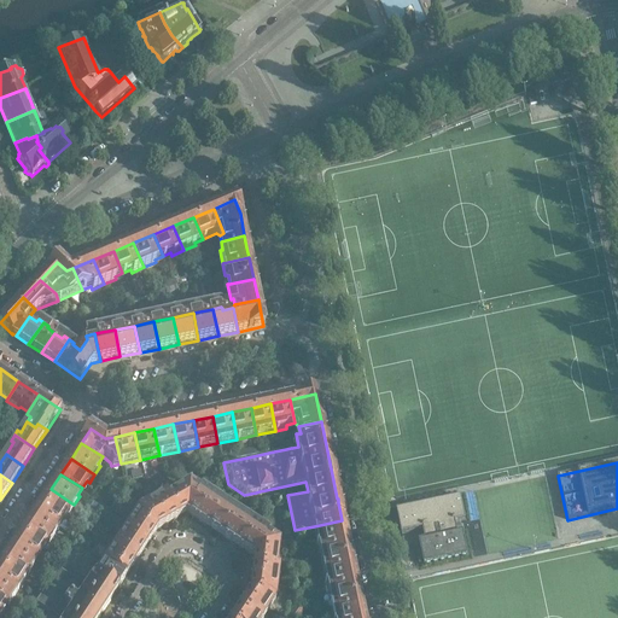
[(242,520),(232,514),(225,509),(227,508),(222,505),(217,502),(216,505),(205,497),(207,495),(202,491),(200,494),(191,488),(167,501),(178,519),(186,514),(233,544),(248,522),(243,519),(242,520)]
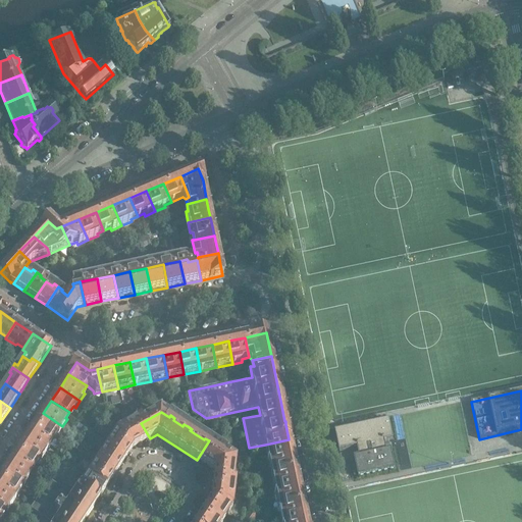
[(62,426),(43,413),(34,426),(52,438),(56,432),(58,433),(62,426)]
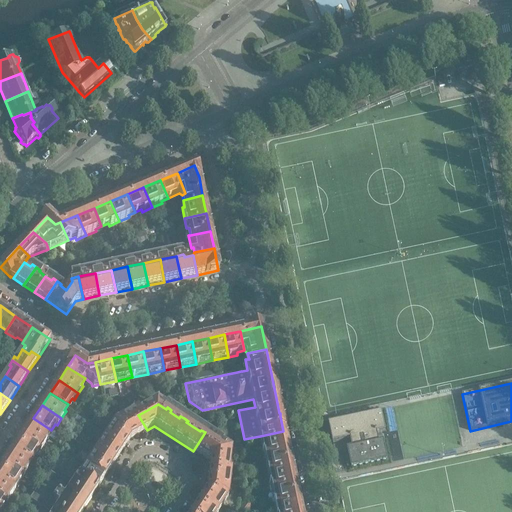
[(236,418),(234,411),(227,413),(228,420),(236,418)]
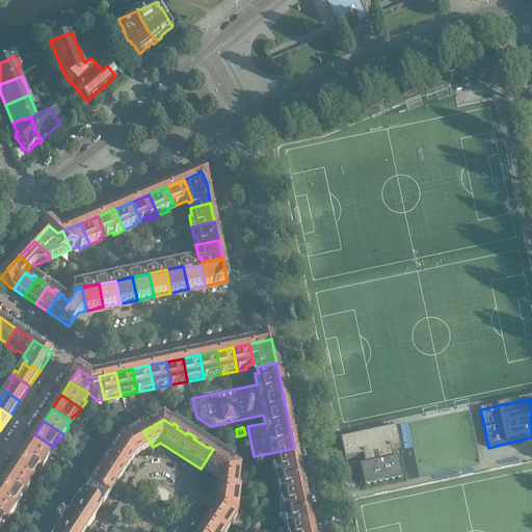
[(153,447),(143,431),(142,428),(136,431),(137,433),(131,436),(141,453),(153,447)]
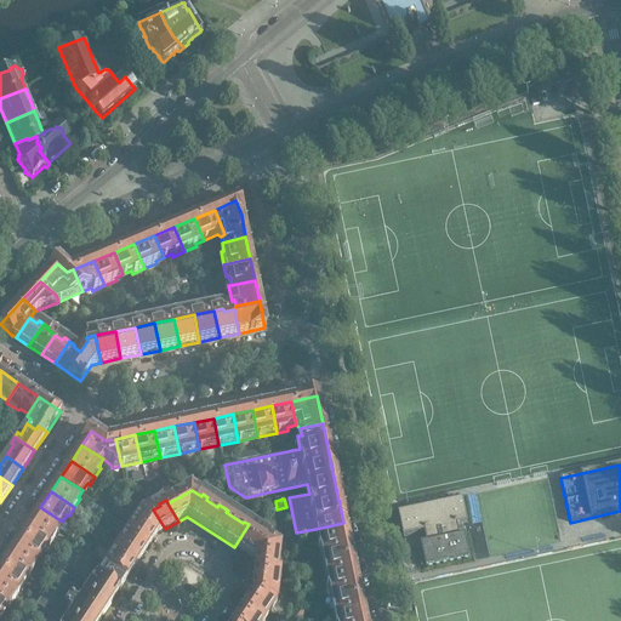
[(460,536),(457,527),(468,524),(463,500),(399,514),(404,537),(426,534),(427,543),(421,545),(427,569),(471,559),(466,535),(460,536)]
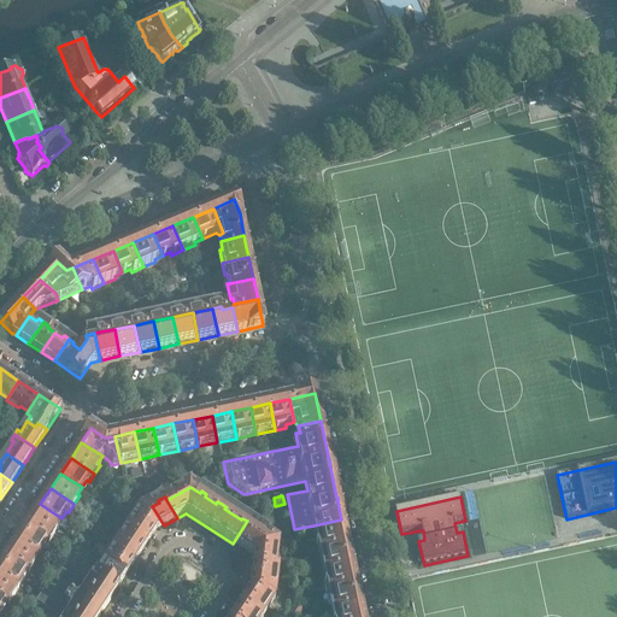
[(57,526),(62,518),(40,504),(30,519),(53,535),(59,527),(57,526)]
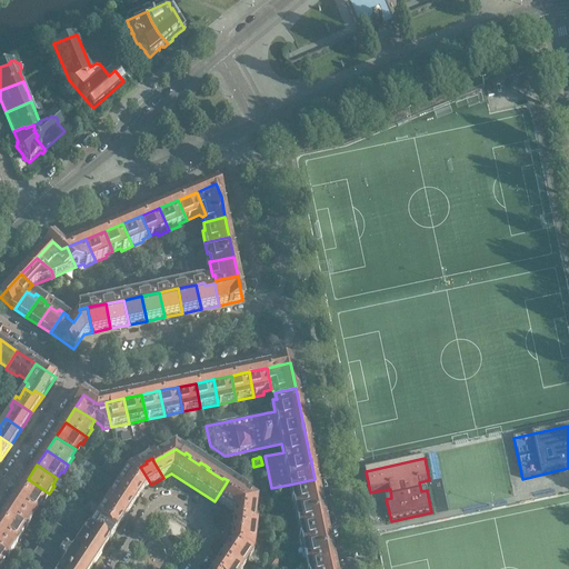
[(151,485),(140,467),(126,475),(122,480),(141,492),(143,489),(151,485)]
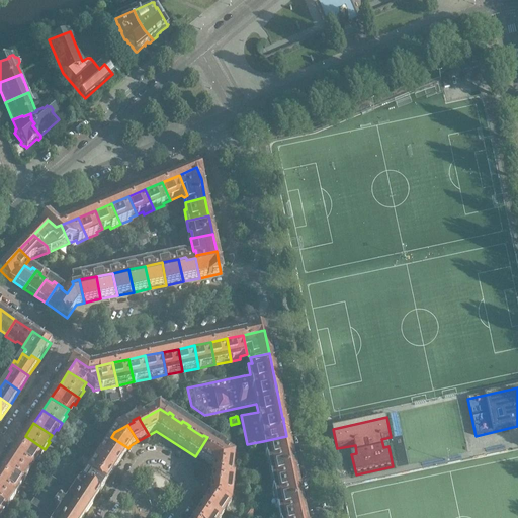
[(45,449),(25,436),(16,449),(34,461),(38,455),(40,456),(45,449)]
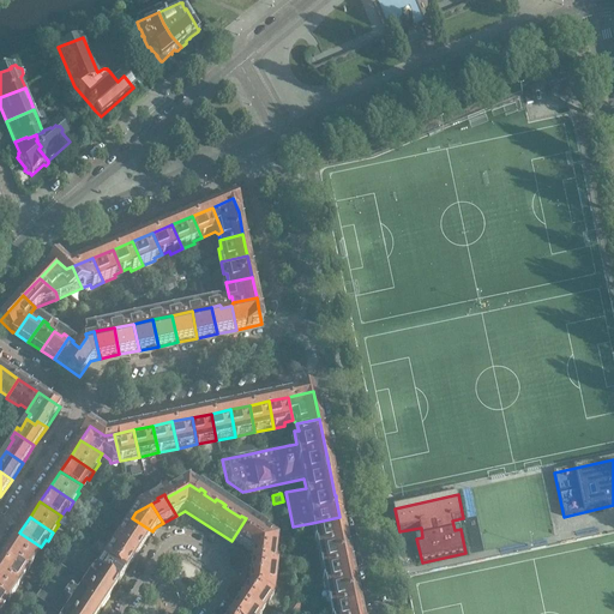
[(343,535),(339,517),(312,523),(317,542),(344,536),(344,535),(343,535)]
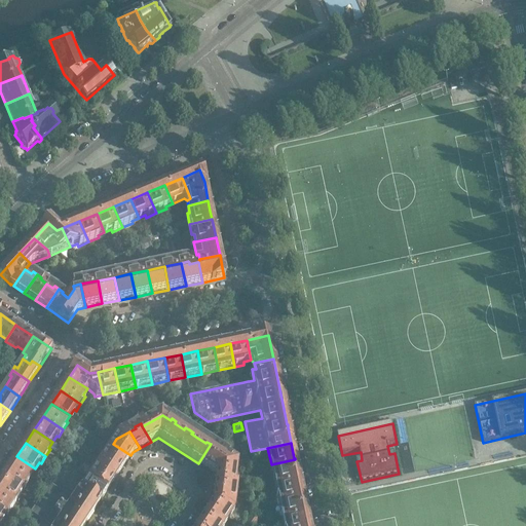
[(123,466),(130,455),(113,444),(109,450),(108,449),(104,454),(106,455),(123,466)]
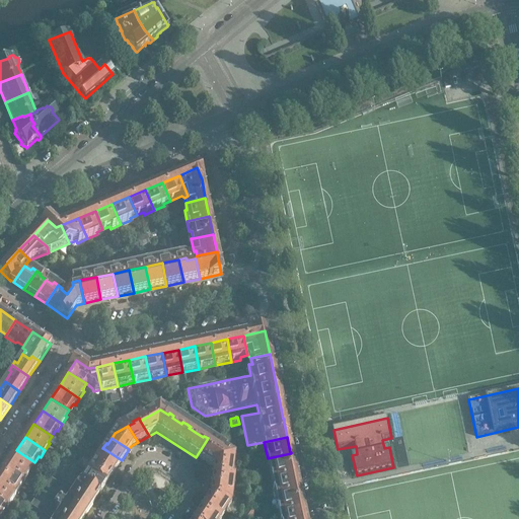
[(204,462),(215,446),(210,442),(212,440),(208,438),(196,457),(204,462)]
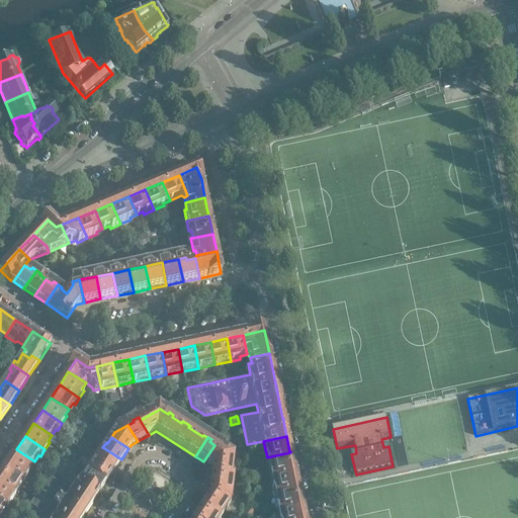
[(229,479),(231,455),(224,450),(225,449),(221,446),(220,447),(214,445),(203,461),(212,467),(211,477),(229,479)]
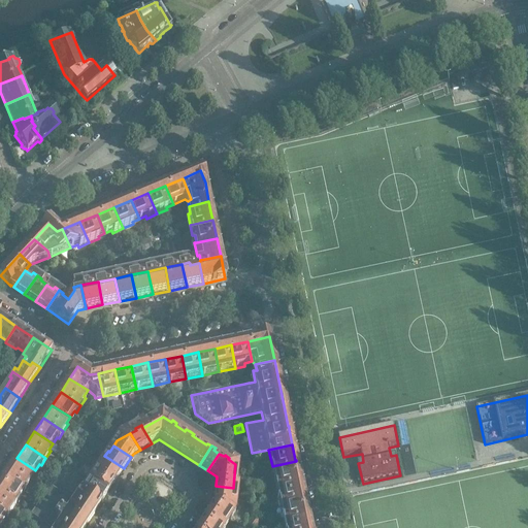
[(116,481),(124,468),(106,457),(102,463),(100,462),(97,467),(116,481)]
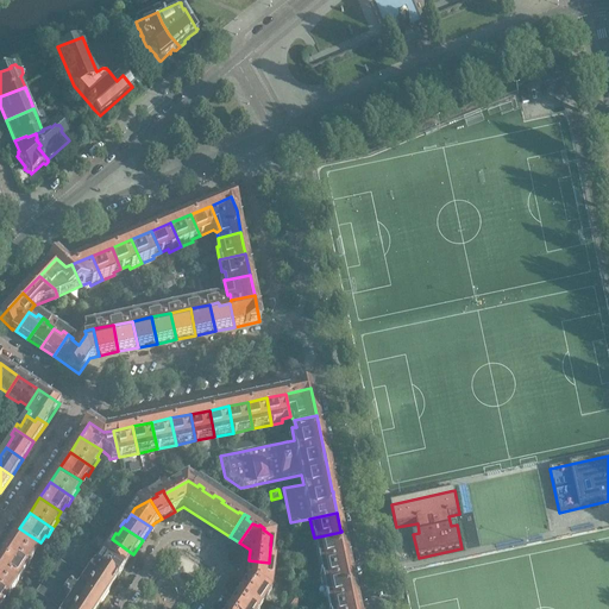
[(36,548),(41,542),(19,528),(10,544),(32,559),(38,551),(36,548)]
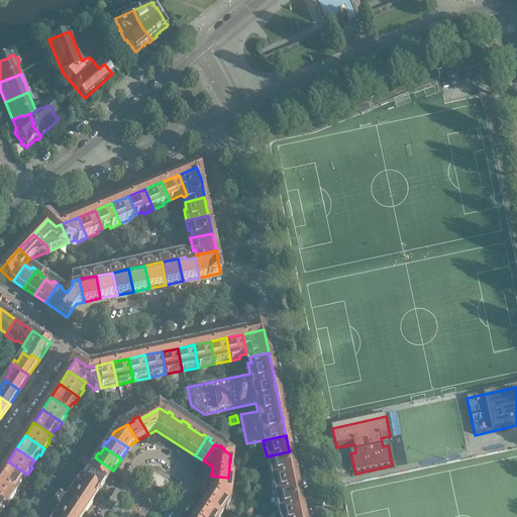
[(293,468),(291,459),(290,452),(290,451),(267,456),(270,473),(293,468)]
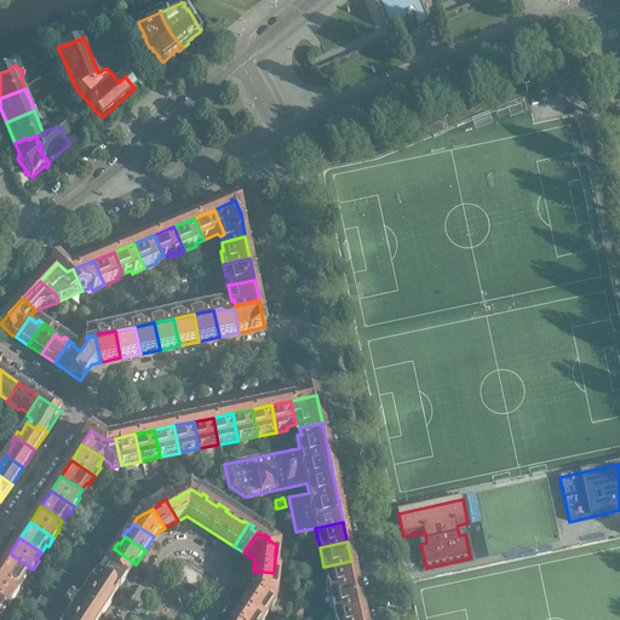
[(136,564),(114,549),(109,556),(112,557),(107,564),(127,578),(136,564)]
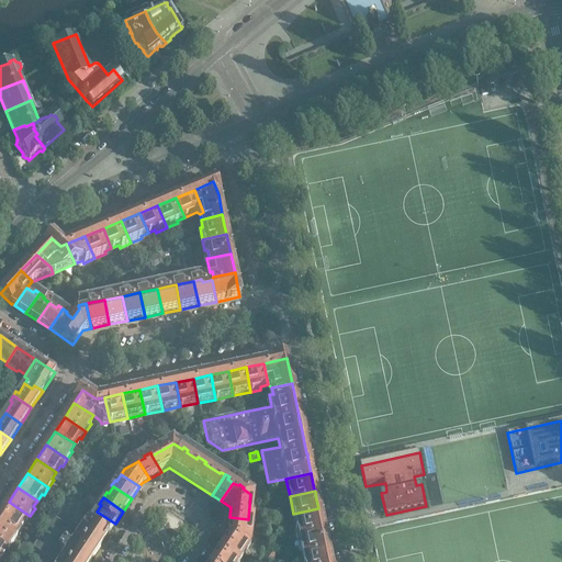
[(30,516),(9,502),(0,514),(0,516),(19,528),(23,523),(25,524),(30,516)]
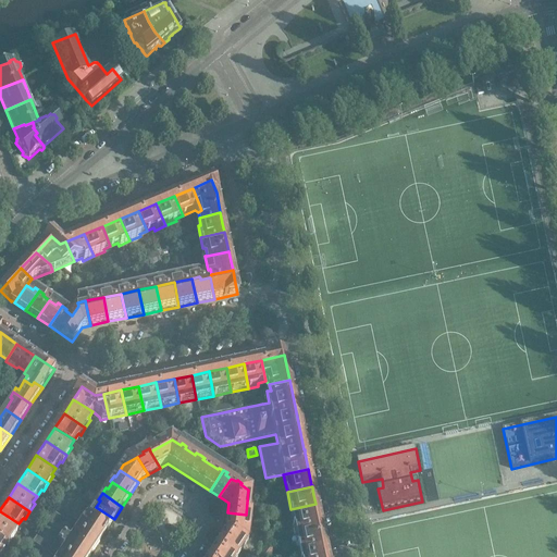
[(319,520),(316,504),(291,509),(294,527),(320,521),(320,520),(319,520)]
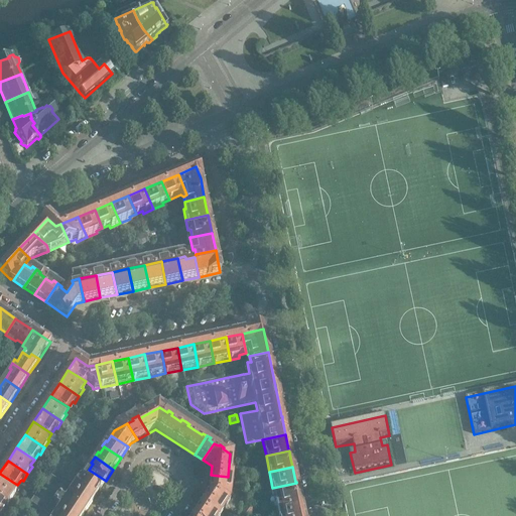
[(106,481),(89,470),(88,469),(84,474),(86,475),(82,481),(99,492),(106,481)]
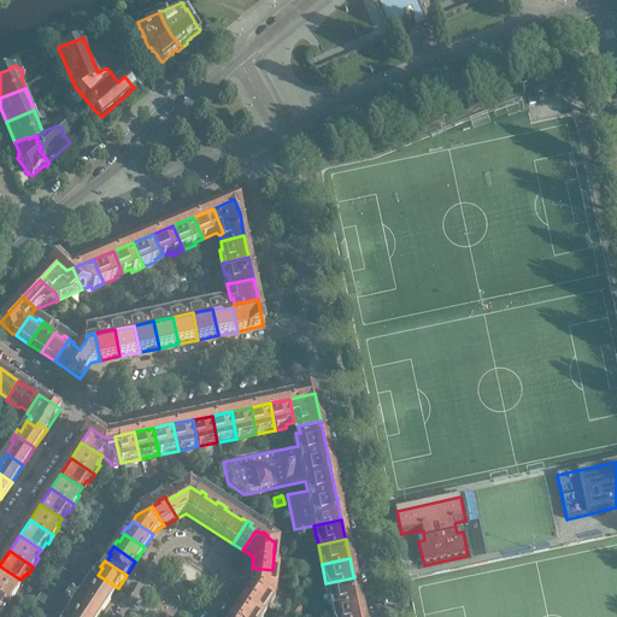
[(16,587),(21,580),(0,566),(0,588),(12,598),(18,589),(16,587)]
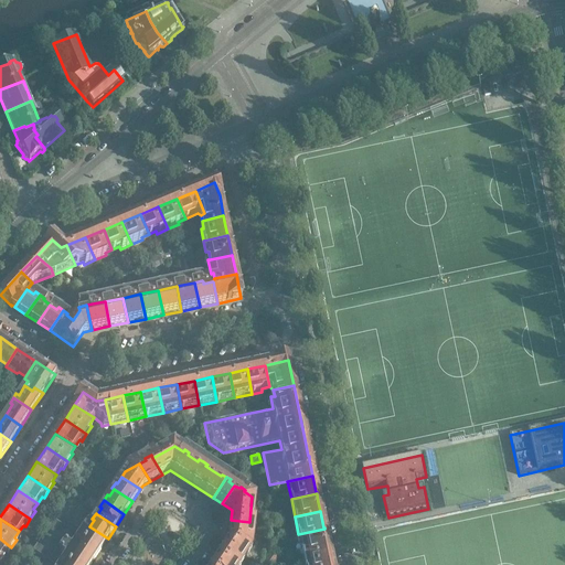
[(253,522),(249,522),(231,520),(230,534),(249,536),(251,530),(253,530),(253,522)]
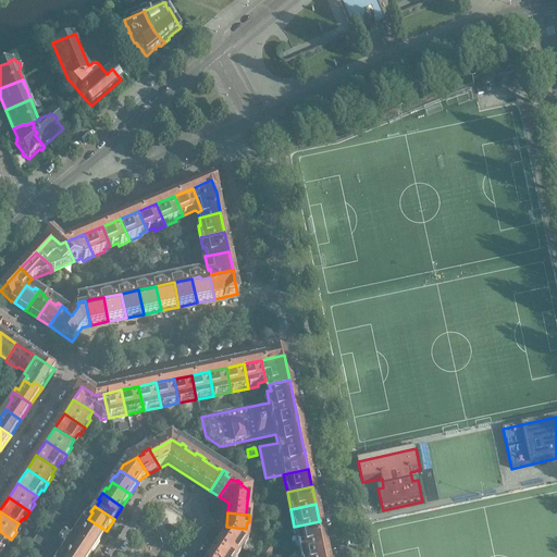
[(88,556),(107,531),(88,519),(84,520),(69,542),(64,540),(69,532),(65,530),(67,525),(52,515),(32,545),(48,556),(50,552),(54,554),(60,547),(63,549),(58,556),(88,556)]
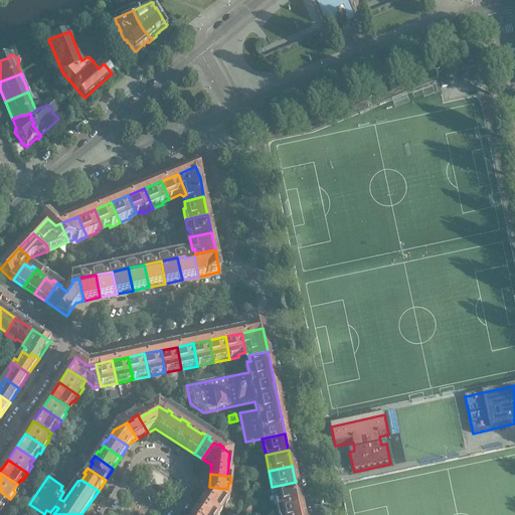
[(299,499),(296,484),(296,482),(272,487),(276,504),(299,499)]
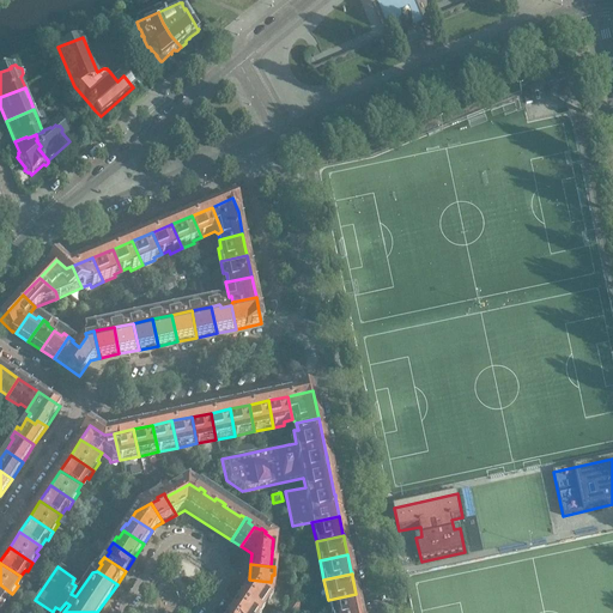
[(269,600),(271,582),(249,580),(248,588),(246,592),(265,606),(269,600)]
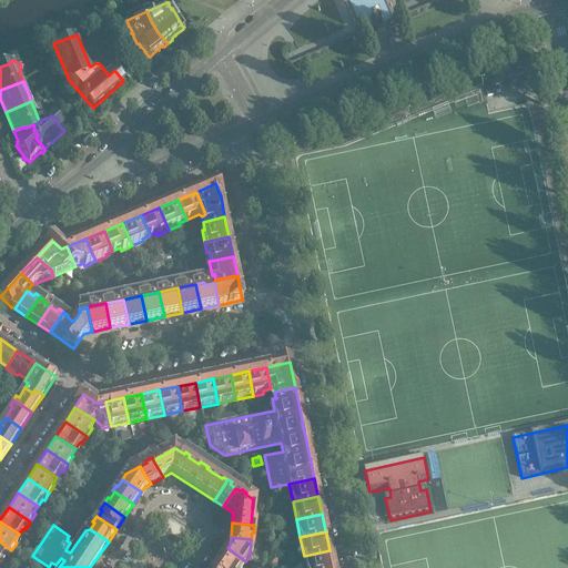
[(11,550),(0,541),(0,563),(4,556),(7,558),(11,550)]
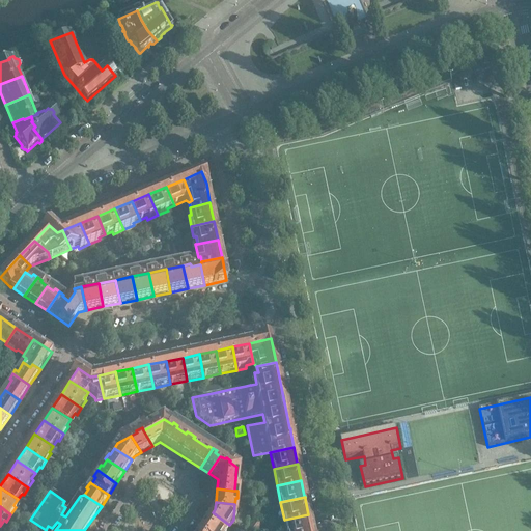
[(225,530),(229,525),(213,512),(204,525),(214,530),(225,530)]
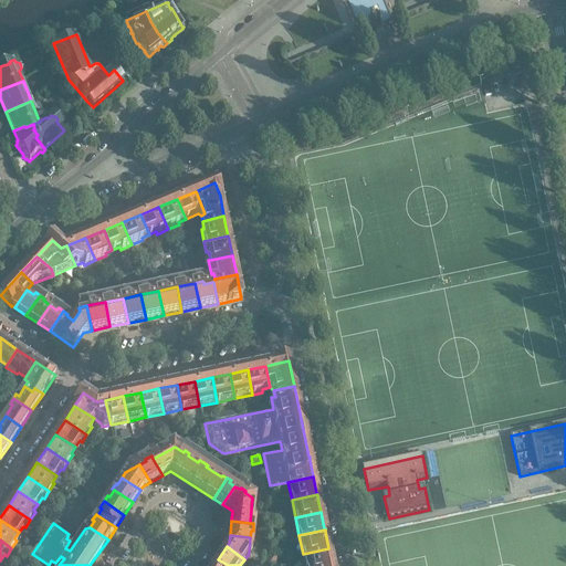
[(332,565),(328,548),(303,554),(305,565),(332,565)]
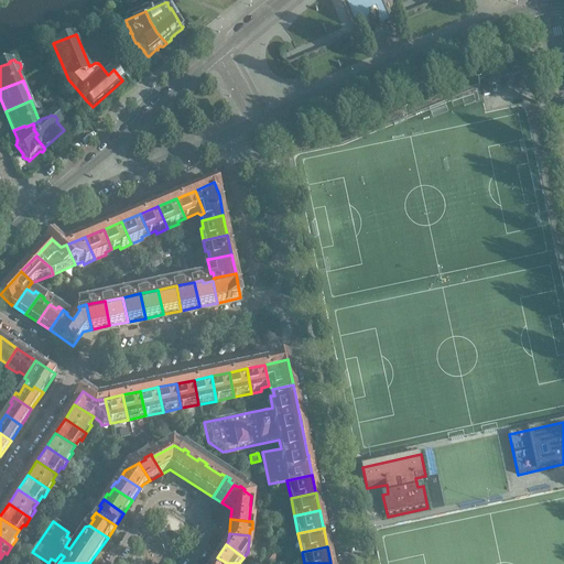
[(272,563),(277,557),(270,553),(262,563),(272,563)]
